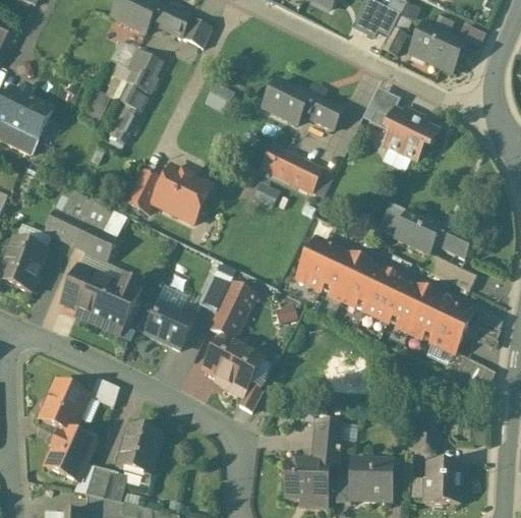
[(191,18),(153,0),(120,0),(112,17),(146,34),(151,23),(181,39),(191,18)]
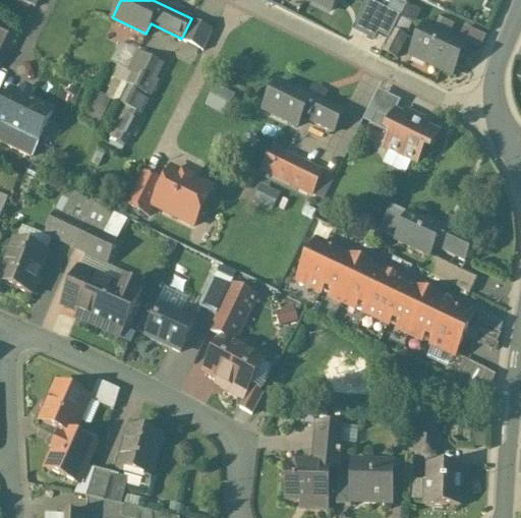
[(310,0),(330,9),(334,0),(310,0)]
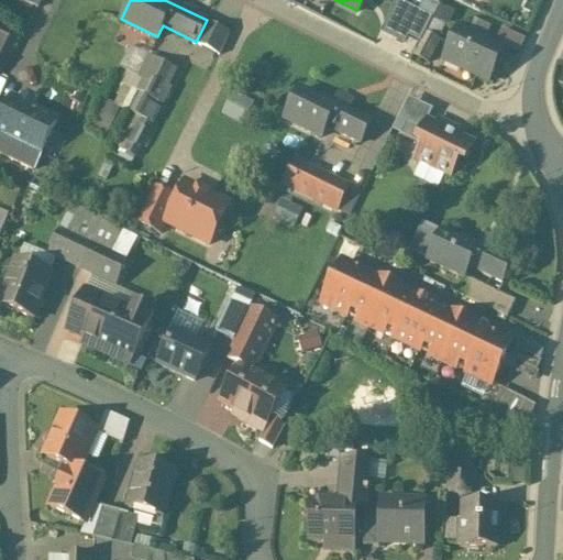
[(432,15),(419,9),(418,9),(399,0),(392,14),(412,24),(408,32),(420,39),(432,15)]
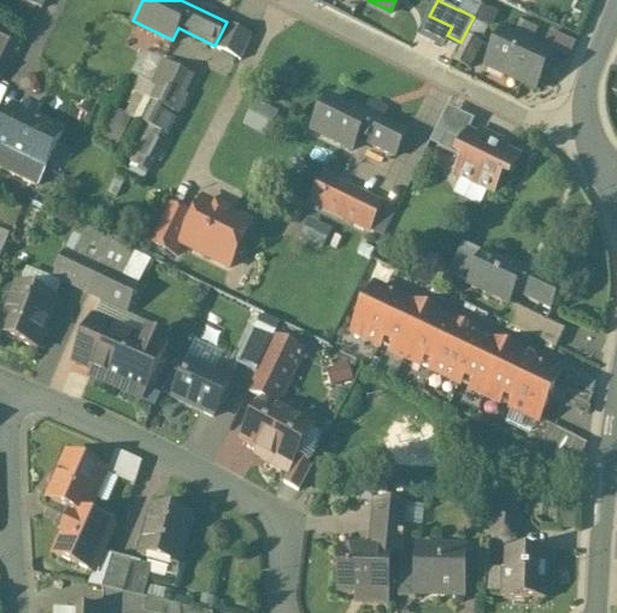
[(480,5),(471,0),(464,0),(459,10),(474,17),(474,18),(480,5)]
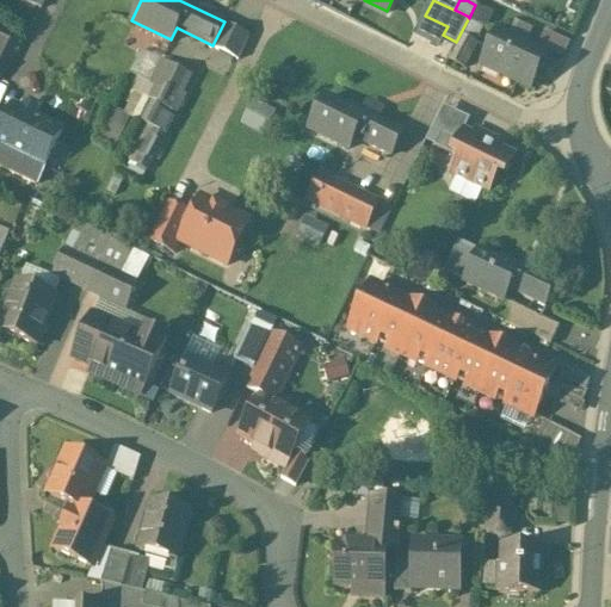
[(492,12),(475,5),(469,18),(462,33),(474,39),(482,24),(485,25),(492,12)]
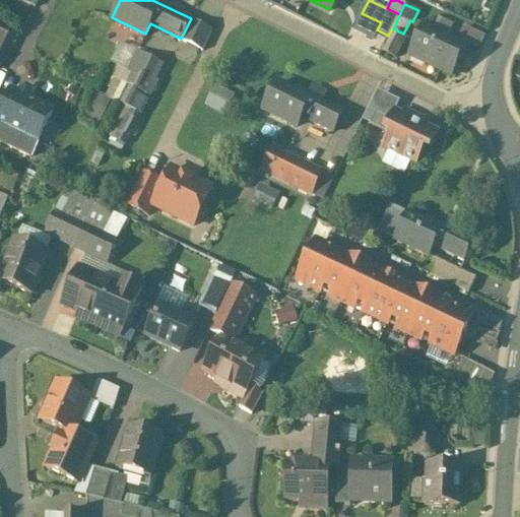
[(470,10),(464,20),(475,25),(474,28),(486,33),(492,20),(470,10)]
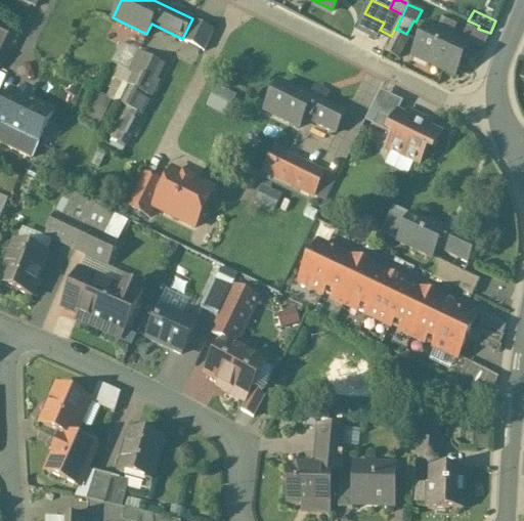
[(470,43),(428,23),(412,55),(454,75),(470,43)]
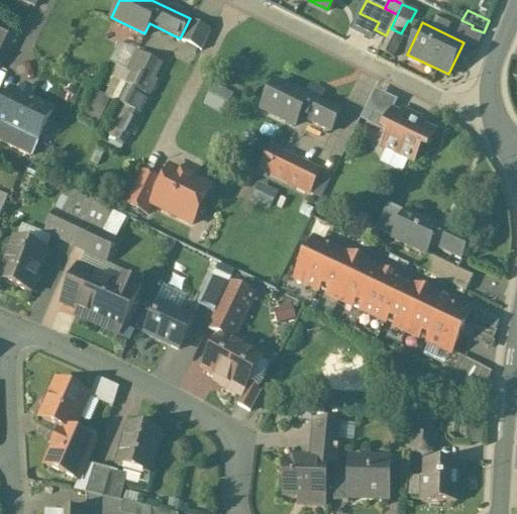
[(0,60),(13,32),(0,25),(0,60)]
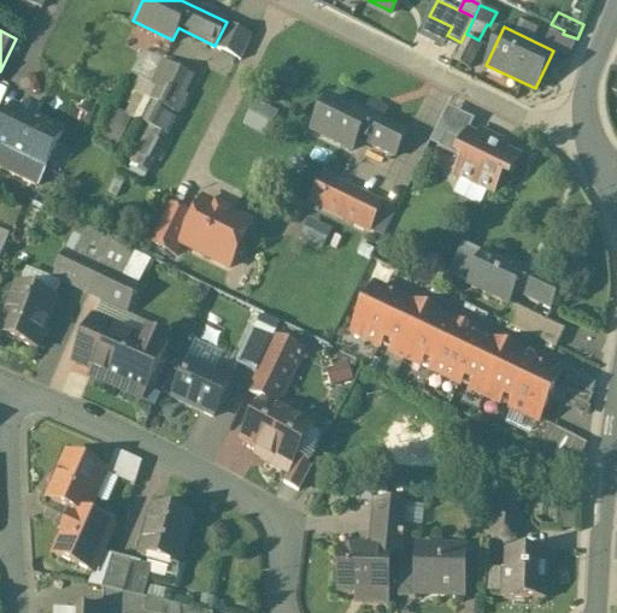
[(466,34),(453,59),(468,66),(481,41),(479,40),(466,34)]
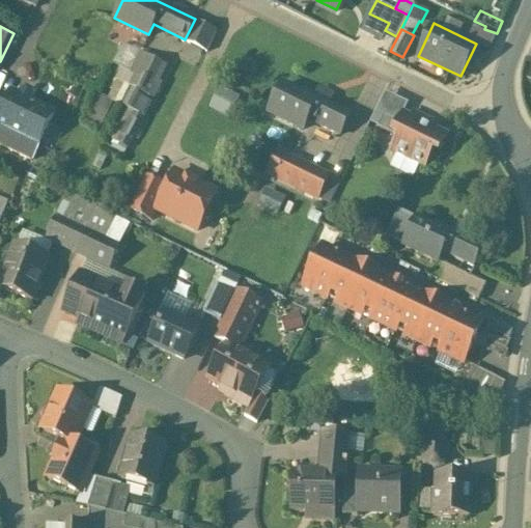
[(165,64),(145,55),(131,85),(149,94),(165,64)]
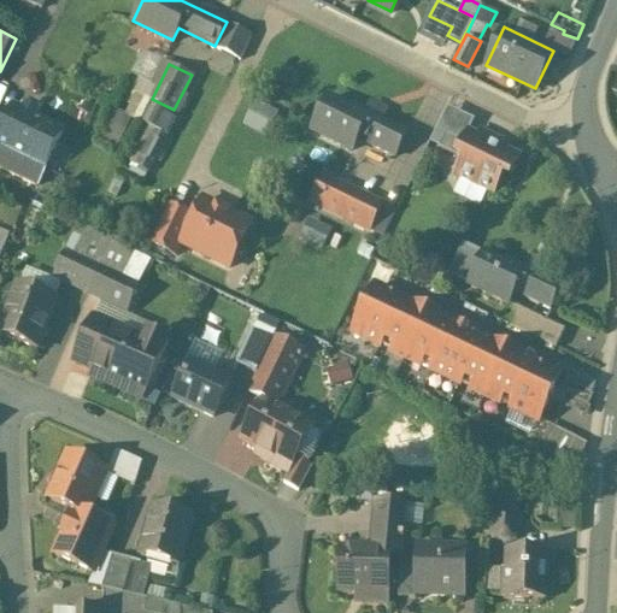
[(406,130),(351,102),(350,107),(328,96),(312,129),(352,148),(358,136),(394,153),(406,130)]
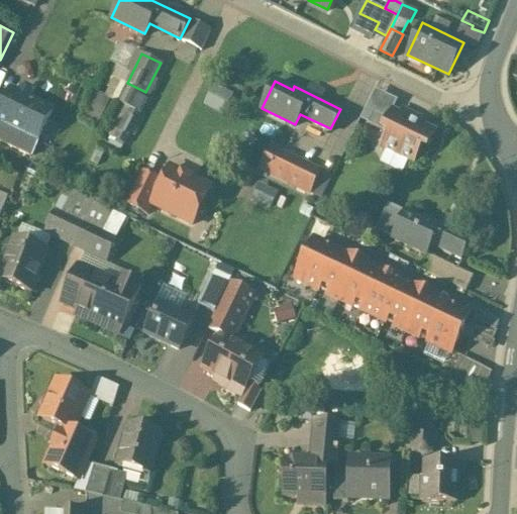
[(230,94),(214,86),(205,101),(222,109),(230,94)]
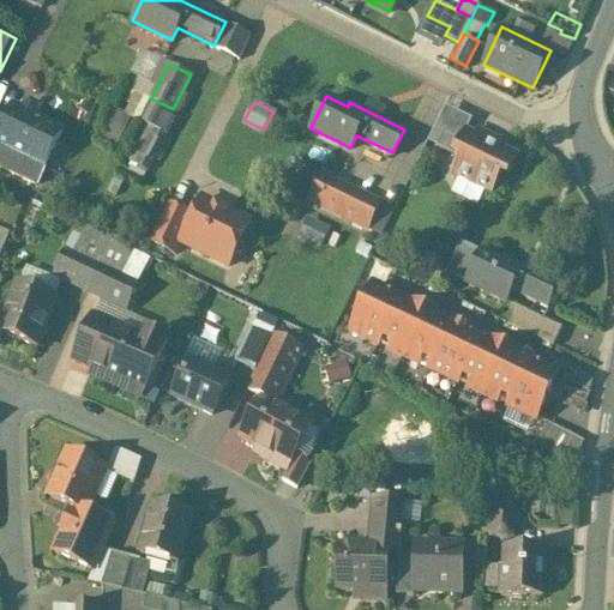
[(62,128),(13,104),(6,120),(0,131),(0,145),(43,167),(62,128)]
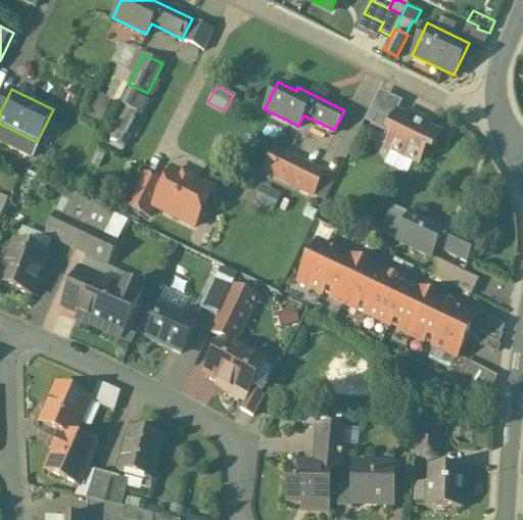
[(89,114),(104,120),(111,95),(96,90),(89,114)]
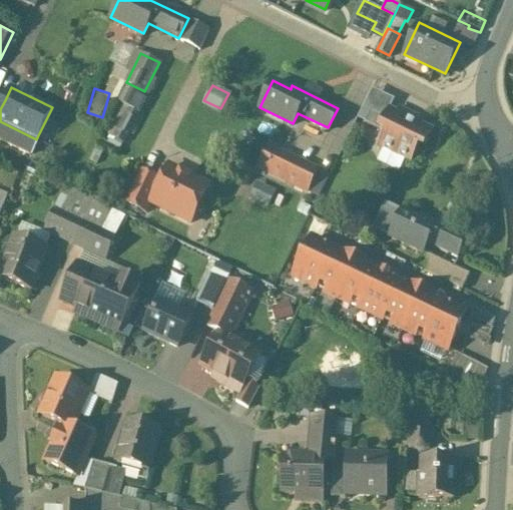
[(410,112),(400,107),(397,113),(389,109),(385,116),(379,128),(385,130),(378,143),(411,160),(419,143),(424,145),(432,130),(408,118),(410,112)]
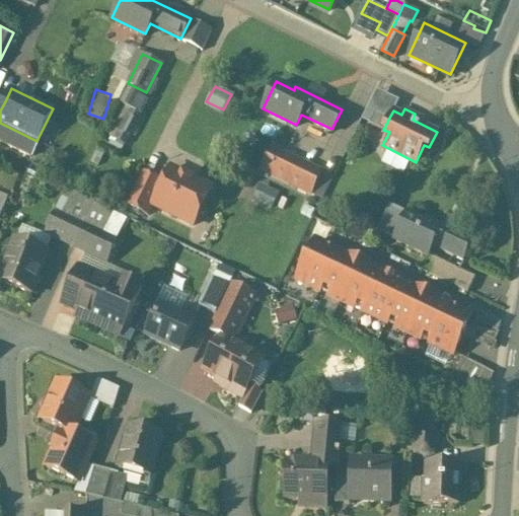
[(389,118),(375,111),(369,123),(383,130),(389,118)]
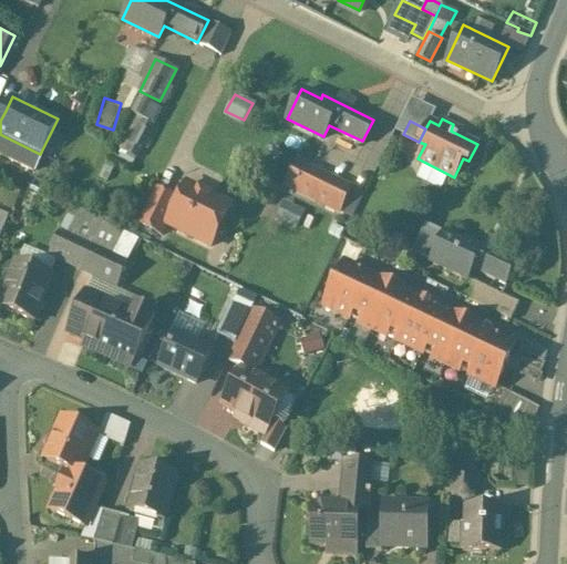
[(351,186),(297,161),(286,184),(340,211),(351,186)]
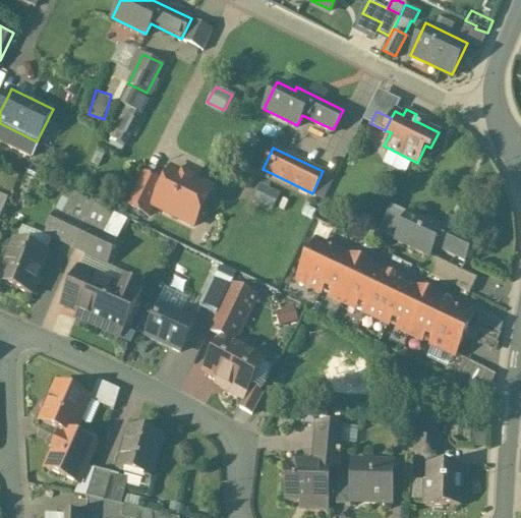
[(212,187),(171,167),(171,169),(164,183),(153,205),(192,224),(193,224),(199,213),(206,212),(208,207),(206,200),(205,200),(211,188),(212,187)]
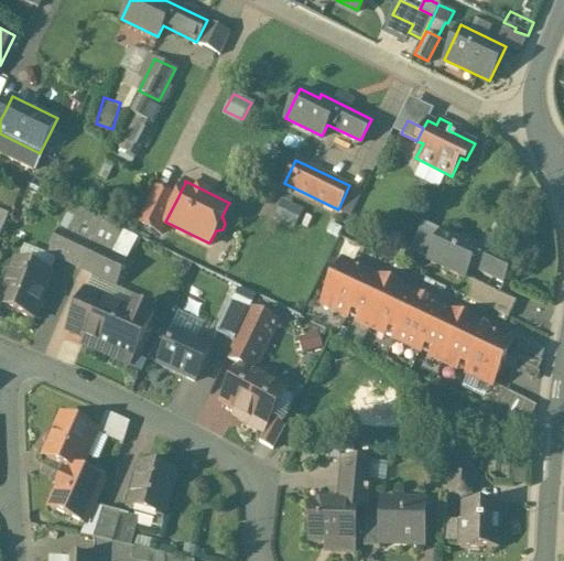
[(165,222),(177,198),(153,186),(137,220),(161,232),(165,222)]
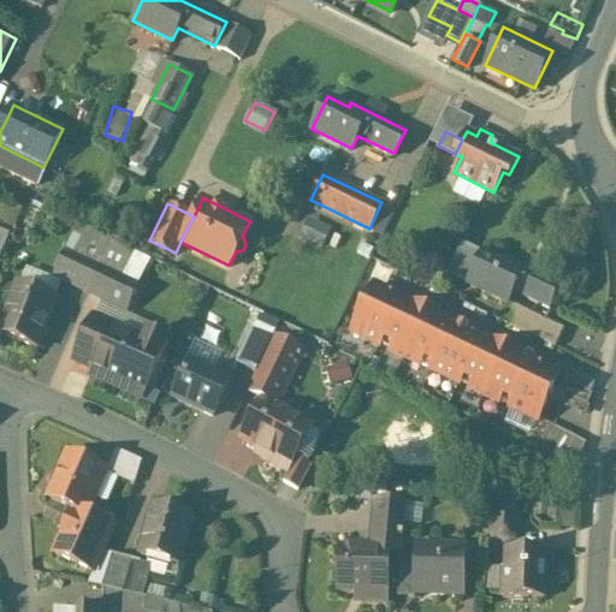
[(313,215),(304,233),(324,243),(332,224),(313,215)]
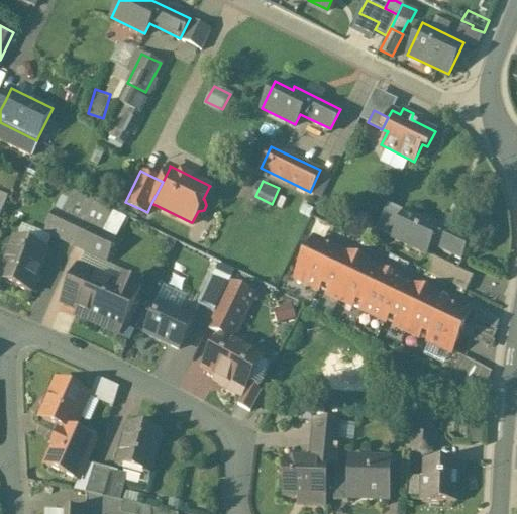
[(93,200),(77,193),(67,213),(83,221),(85,222),(93,200)]
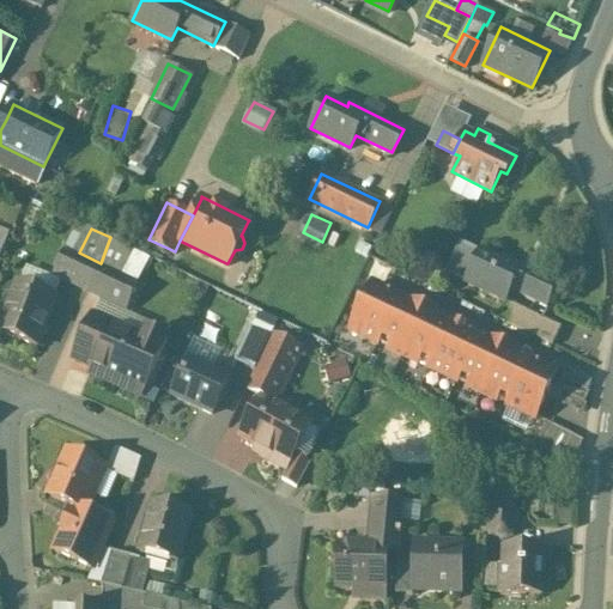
[(502,260),(460,241),(444,272),(505,300),(505,299),(510,288),(534,300),(546,276),(546,275),(504,256),(502,260)]
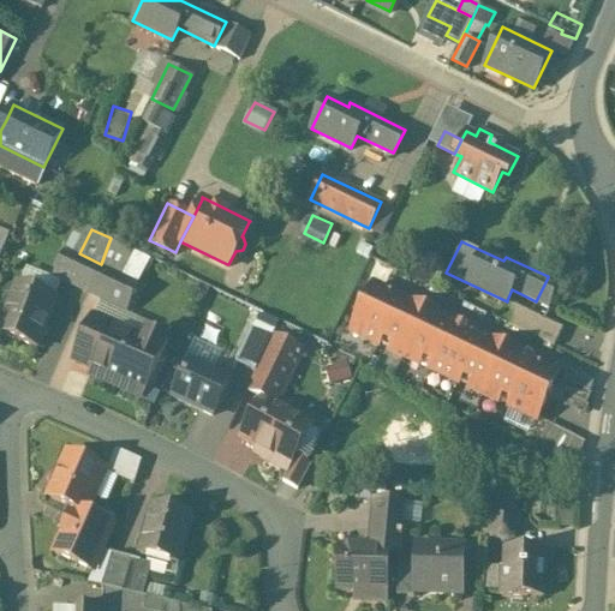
[(79,253),(66,249),(54,274),(88,289),(99,263),(79,253)]
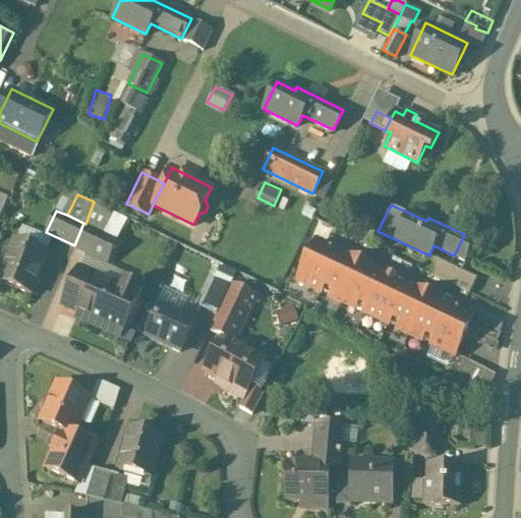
[(85,224),(83,223),(74,245),(108,262),(118,239),(85,224)]
